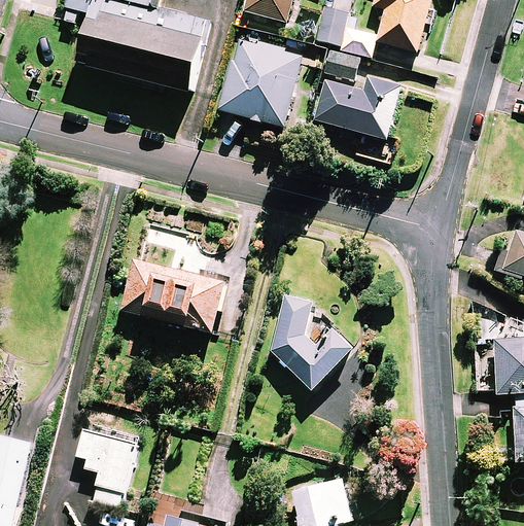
[(216,6),(191,0),(96,0),(82,58),(197,85),(216,6)]
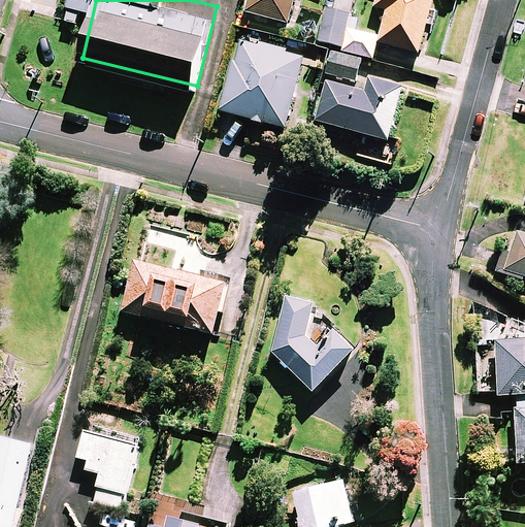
[(245,0),(242,13),(285,25),(292,0),(245,0)]
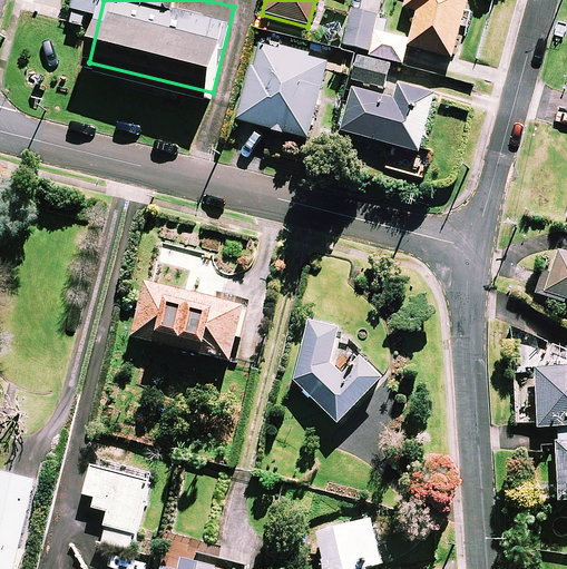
[(465,0),(403,0),(402,9),(414,12),(406,47),(449,59),(465,0)]
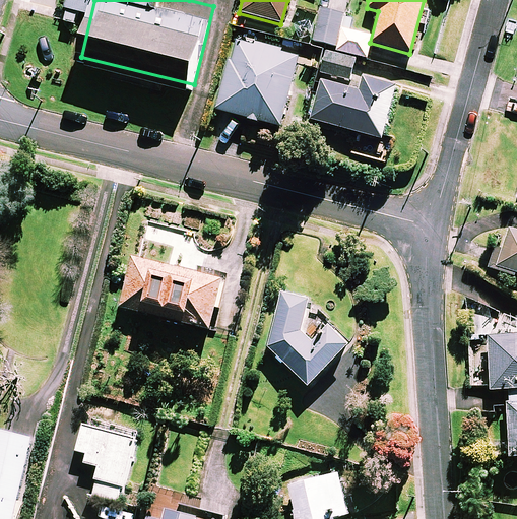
[(369,39),(340,30),(335,52),(364,59),(369,39)]
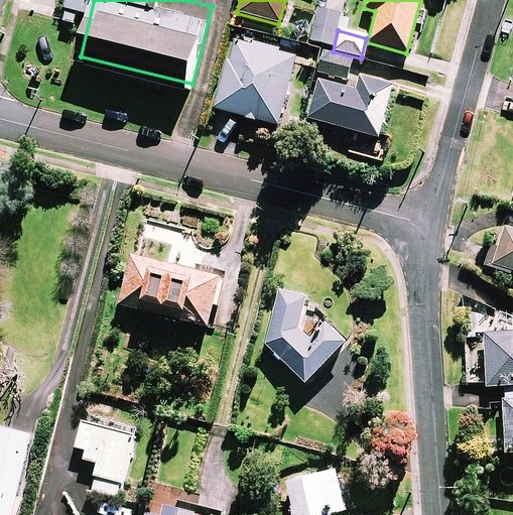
[(296,48),(233,32),(213,110),(276,126),(296,48)]
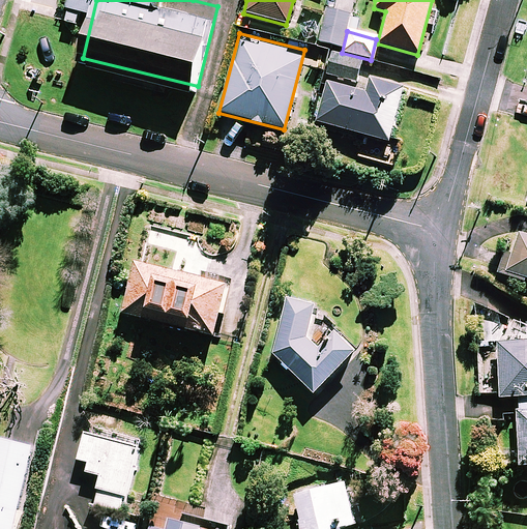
[(360,60),(339,54),(332,78),(354,84),(360,60)]
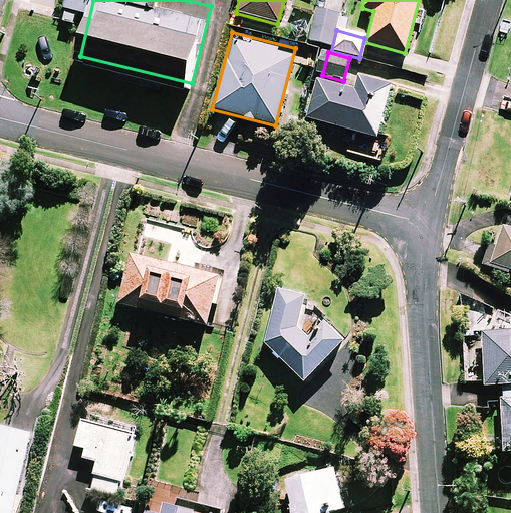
[(392,80),(357,70),(352,90),(315,80),(305,119),(375,139),(392,80)]
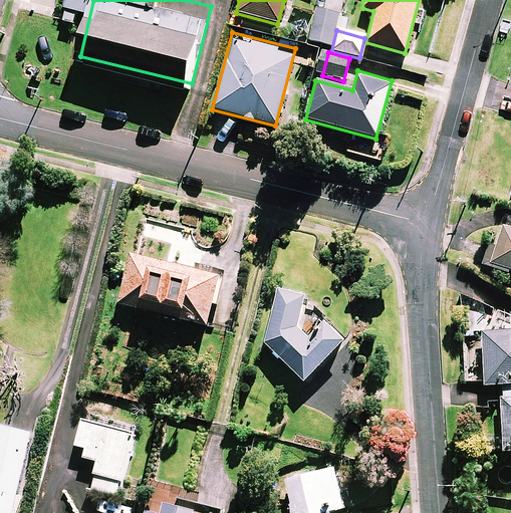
[(510,230),(501,227),(489,265),(510,271),(510,230)]
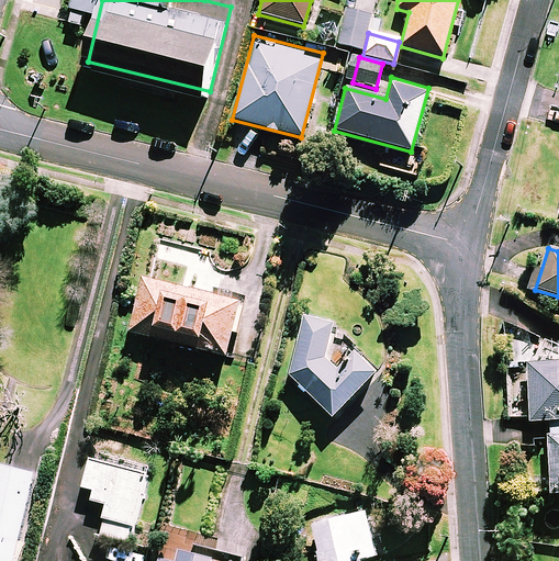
[(182,284),(144,275),(130,332),(226,356),(241,300),(211,292),(212,284),(183,277),(182,284)]
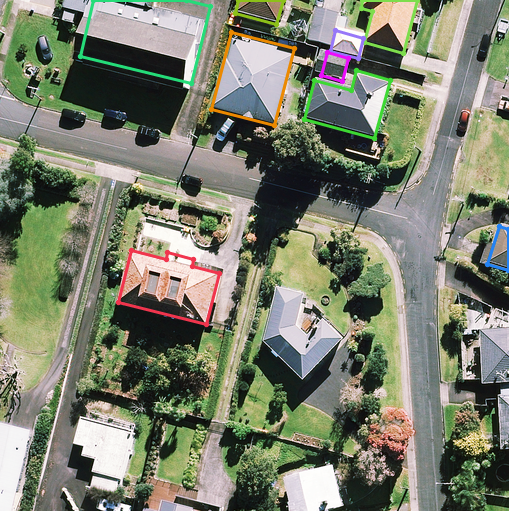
[(302,295),(278,289),(264,343),(302,379),(341,338),(321,319),(315,325),(299,309),(302,295)]
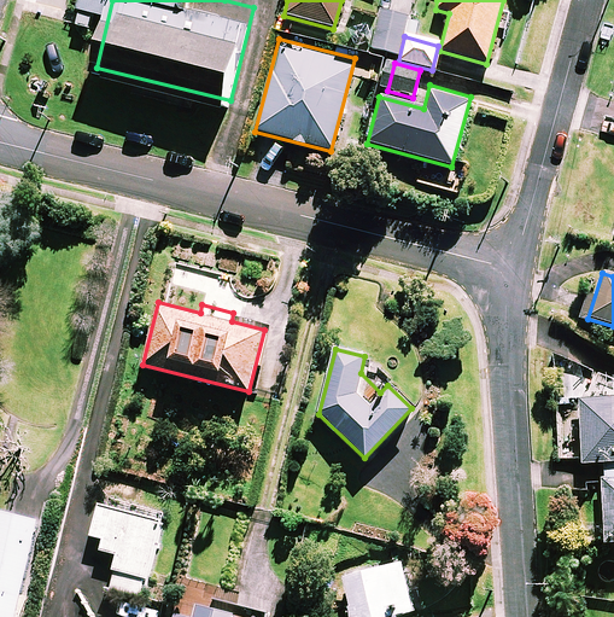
[(613,461),(613,399),(578,400),(580,464),(613,461)]
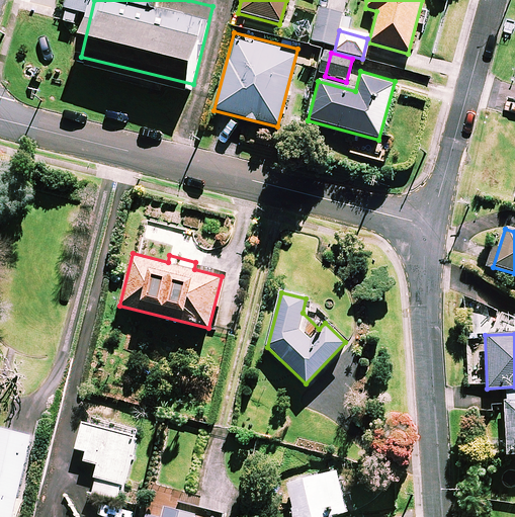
[(514,454),(514,394),(502,395),(505,455),(514,454)]
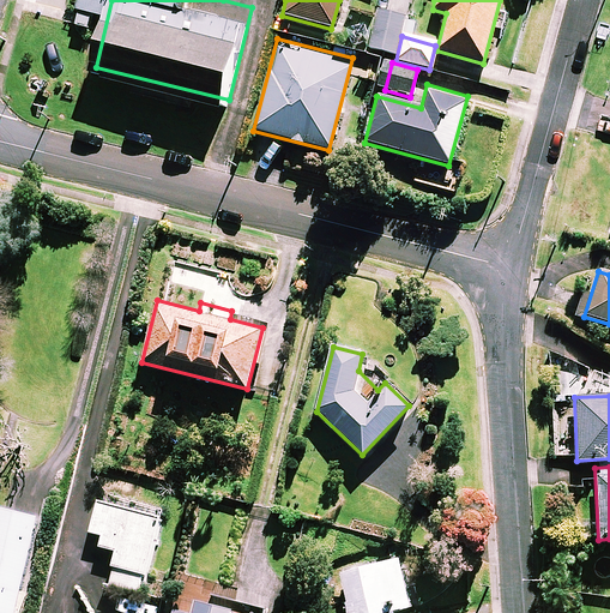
[(139,594),(161,509),(106,494),(103,504),(96,502),(89,532),(101,535),(98,547),(116,551),(107,586),(139,594)]
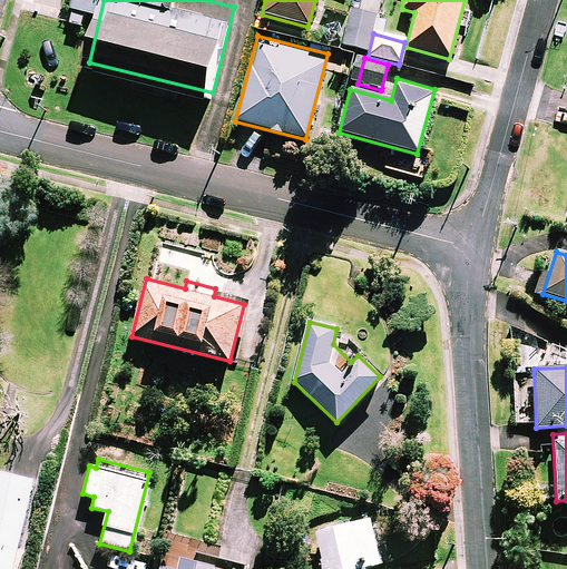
[(12,568),(35,479),(0,471),(0,568),(12,568)]
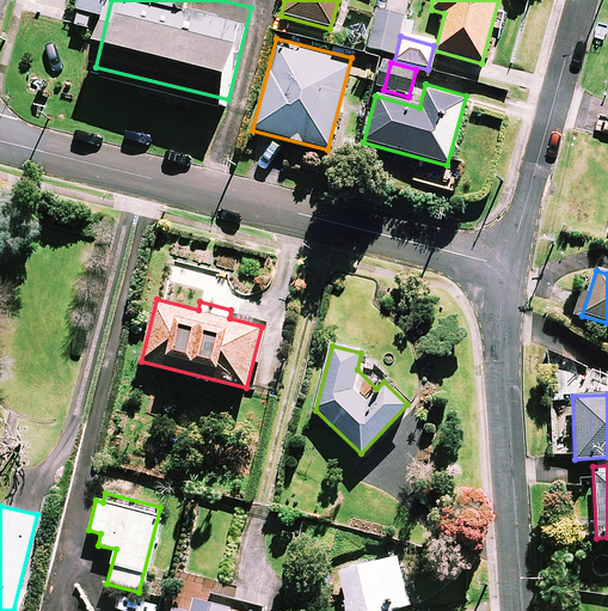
[(417,603),(406,563),(335,581),(342,610),(394,610),(393,609),(417,603)]
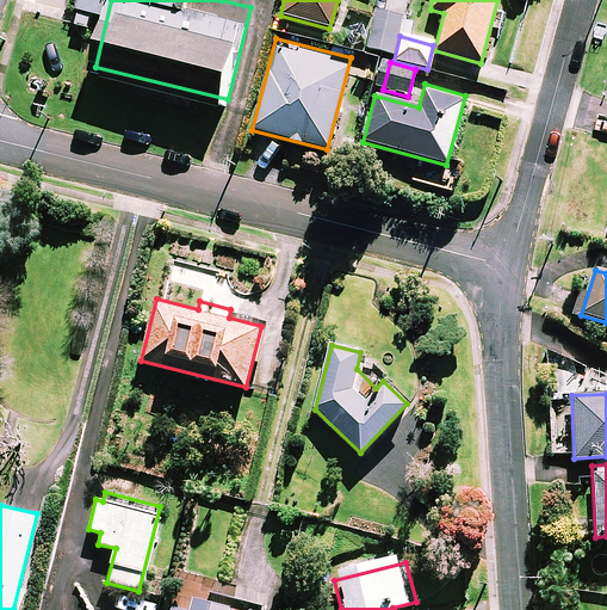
[(227,609),(228,608),(190,598),(186,609),(227,609)]
